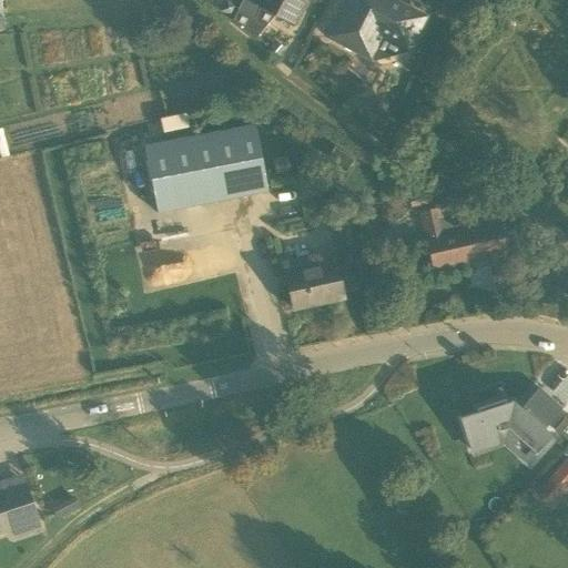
[(226,0),(224,0),(220,11),(231,17),(236,6),(226,0)]
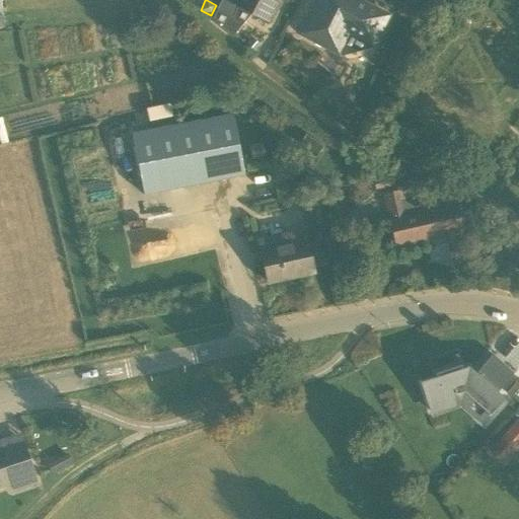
[(221,0),(217,9),(232,16),(238,6),(270,22),(280,0),(221,0)]
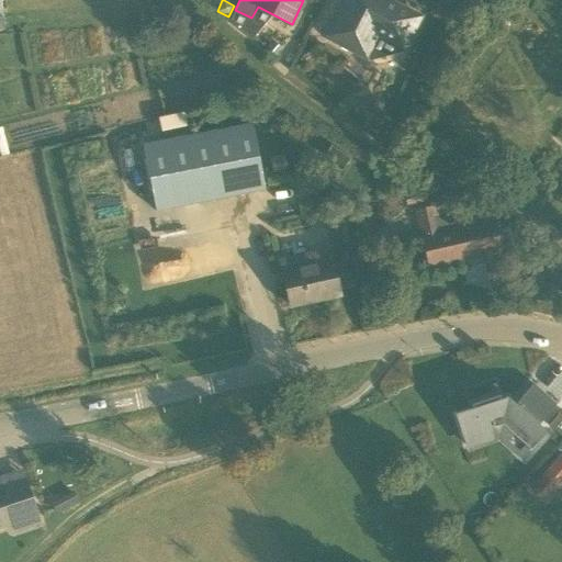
[(324,36),(361,55),(369,59),(403,51),(406,44),(420,17),(388,0),(343,0),(343,1),(345,2),(337,15),(336,14),(324,36)]
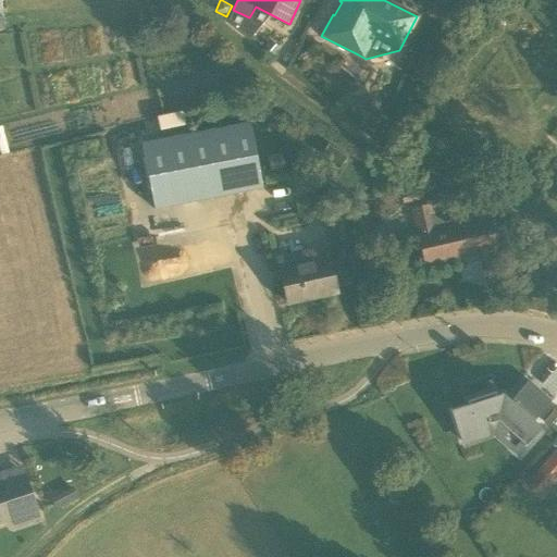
[(380,107),(361,108),(362,122),(364,122),(381,121),(380,107)]
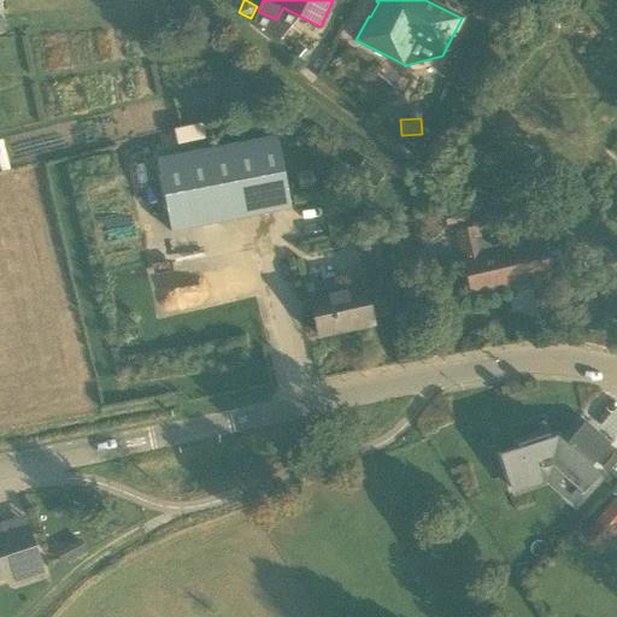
[(171,231),(291,207),(277,135),(157,159),(171,231)]
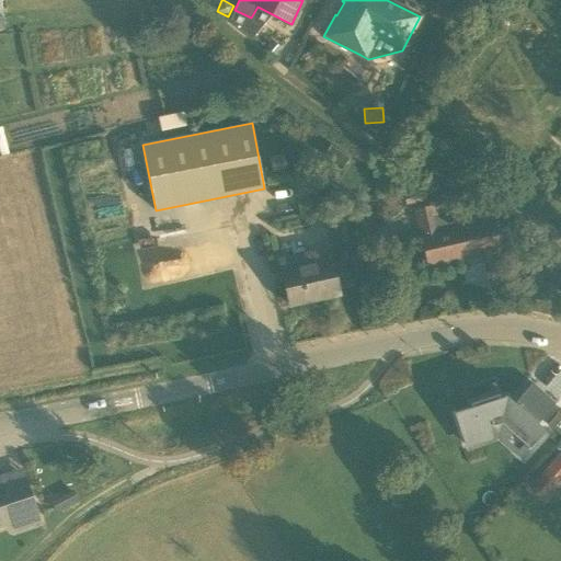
[(437,232),(432,207),(416,210),(428,266),(515,247),(511,228),(493,220),(493,219),(437,232)]
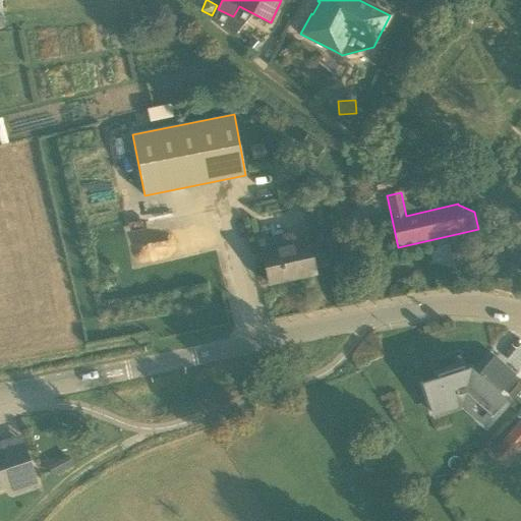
[(322,238),(331,236),(323,201),(312,205),(322,238)]
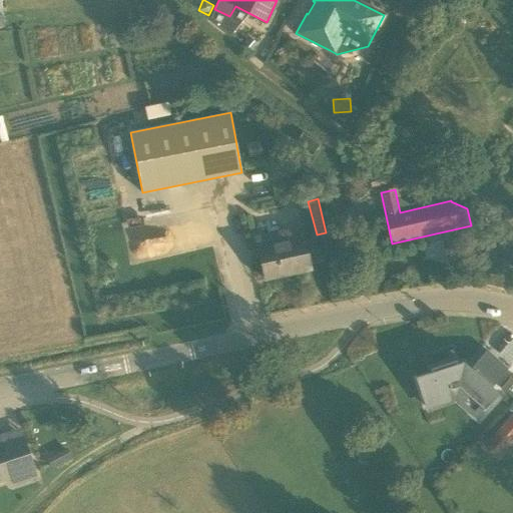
[(349,230),(382,223),(379,210),(346,217),(349,230)]
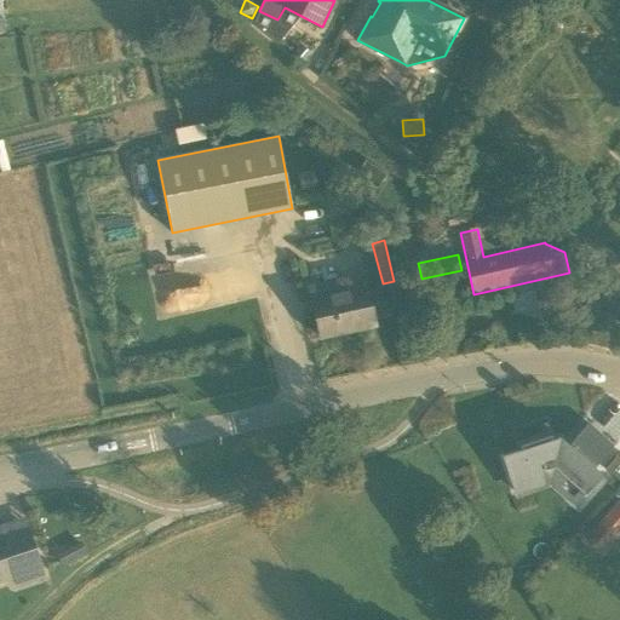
[(320,337),(375,325),(367,288),(346,292),(344,277),(309,285),(320,337)]
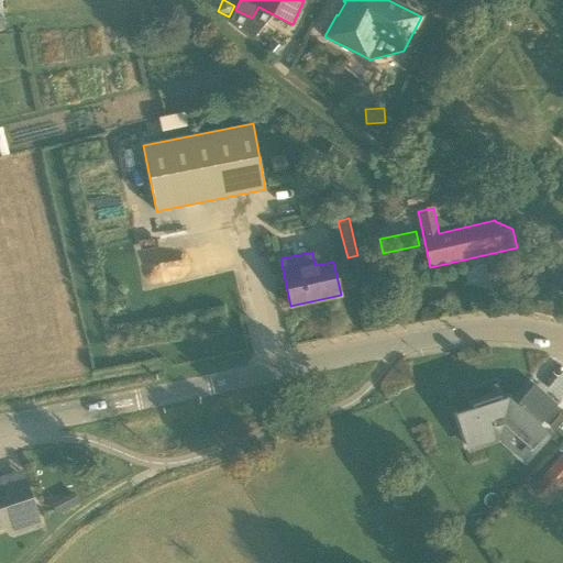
[(540,424),(558,405),(533,384),(516,405),(505,408),(500,396),(472,405),(473,409),(455,415),(465,444),(508,431),(531,451),(548,432),(540,424)]
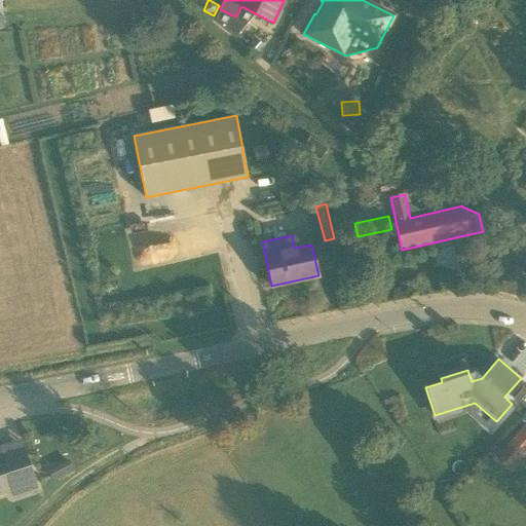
[(514,398),(525,408),(525,390),(522,388),(514,398)]
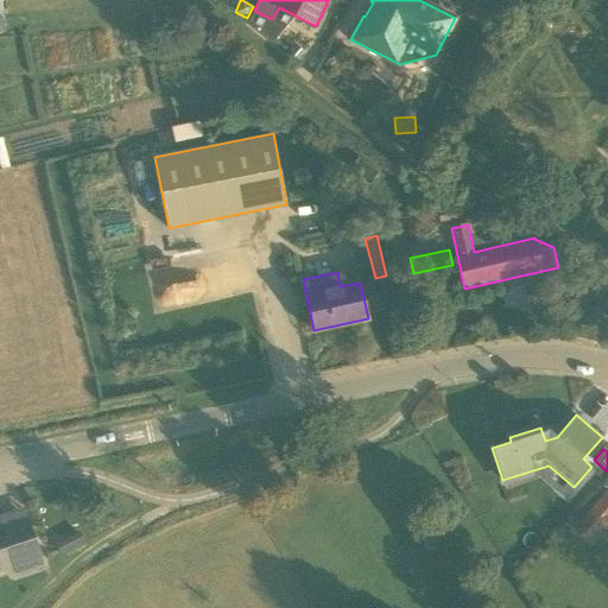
[(576,527),(589,537),(593,540),(603,527),(605,529),(607,524),(607,489),(586,512),(588,513),(576,527)]
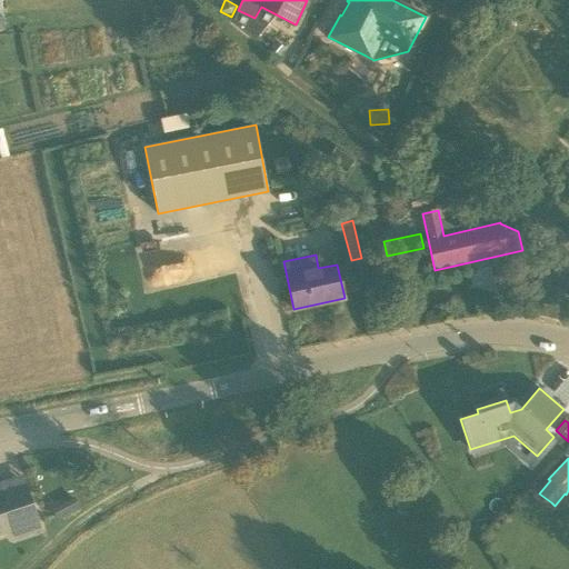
[(39,528),(22,477),(0,483),(0,490),(1,493),(0,493),(0,532),(13,529),(16,536),(39,528)]
